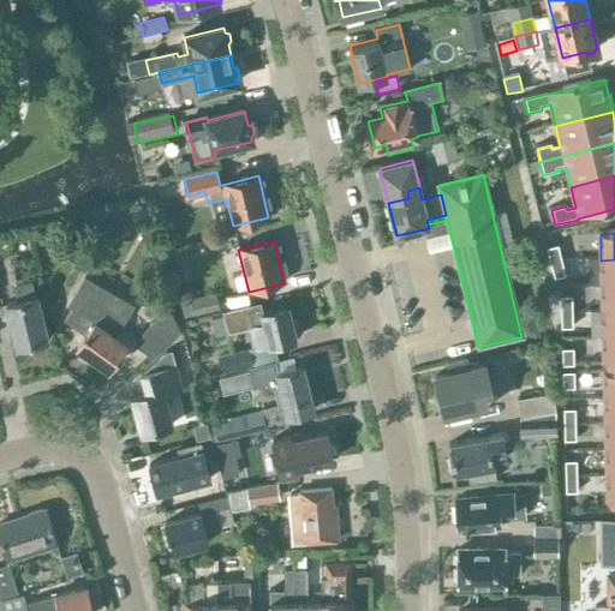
[(547,250),(550,264),(561,262),(557,246),(547,250)]
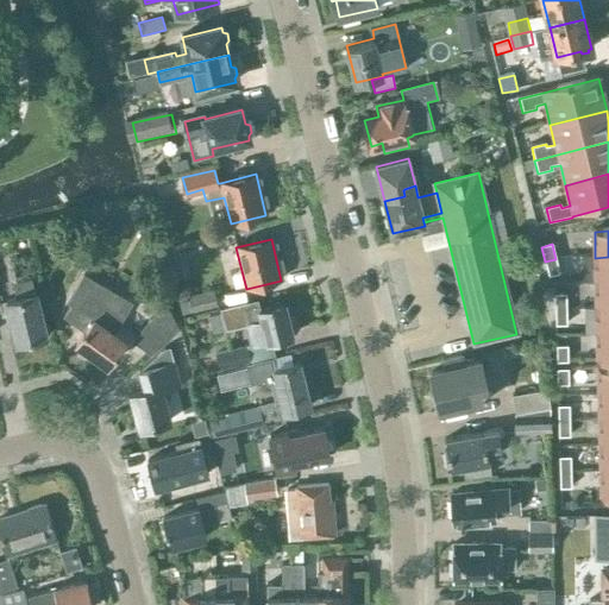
[(169,271),(182,268),(179,254),(164,258),(169,271)]
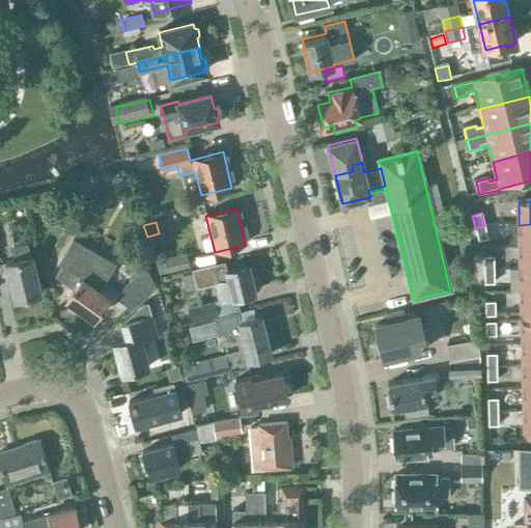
[(530,247),(530,224),(519,225),(520,248),(530,247)]
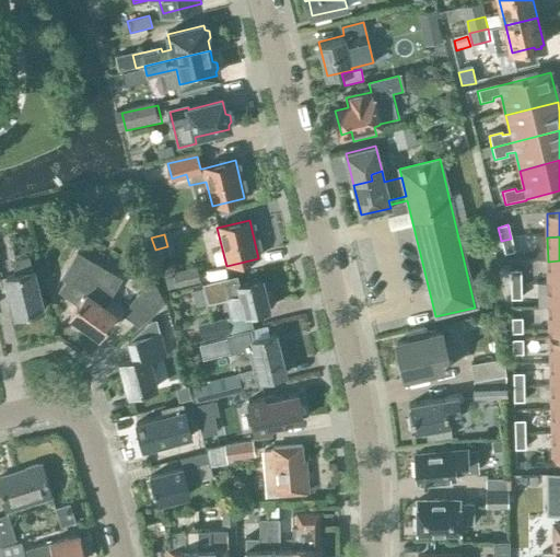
[(514,253),(511,239),(501,241),(504,255),(514,253)]
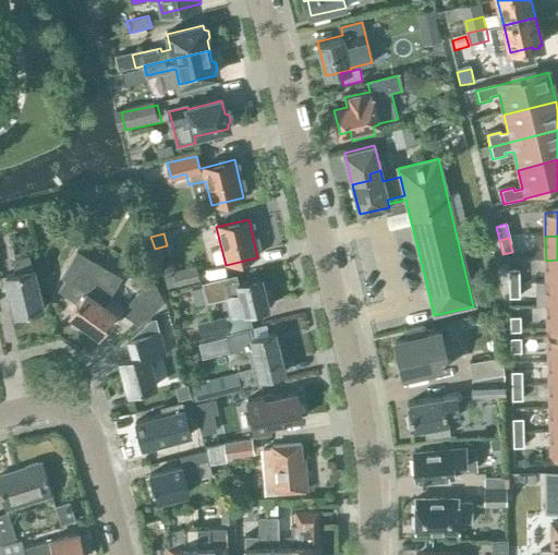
[(114,312),(106,306),(121,279),(76,254),(62,279),(65,281),(59,293),(79,304),(70,315),(74,320),(73,323),(82,328),(84,326),(99,337),(114,312)]
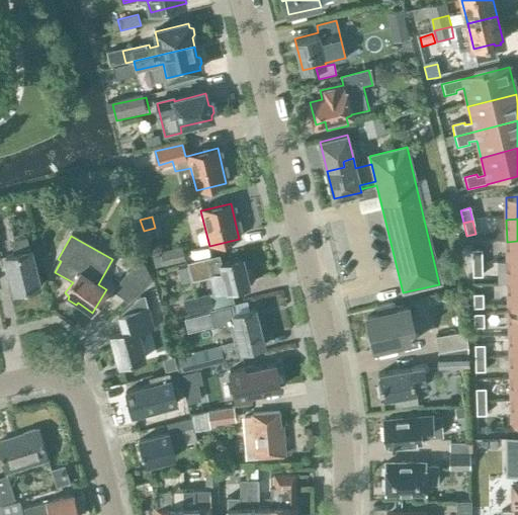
[(517,241),(507,242),(508,263),(517,263),(517,241)]
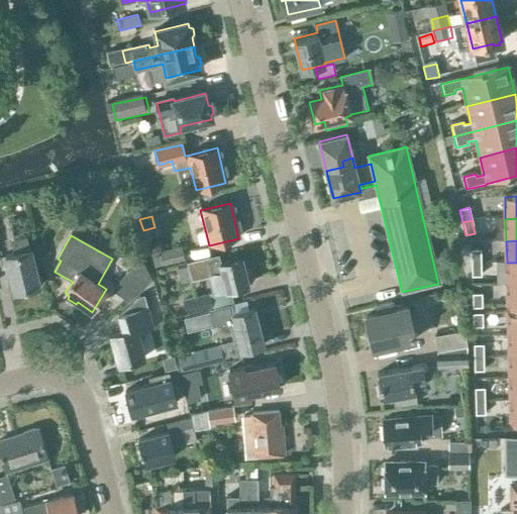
[(6,259),(14,293),(39,287),(31,251),(29,252),(26,241),(12,244),(15,255),(6,259)]
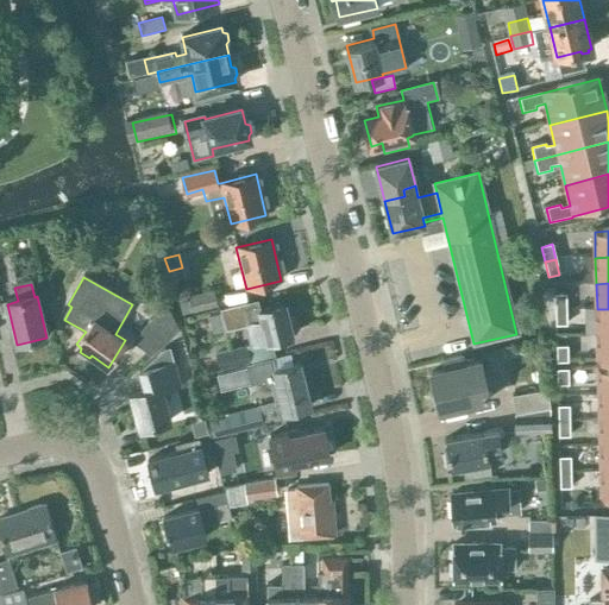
[(192,313),(218,307),(214,291),(188,297),(192,313)]
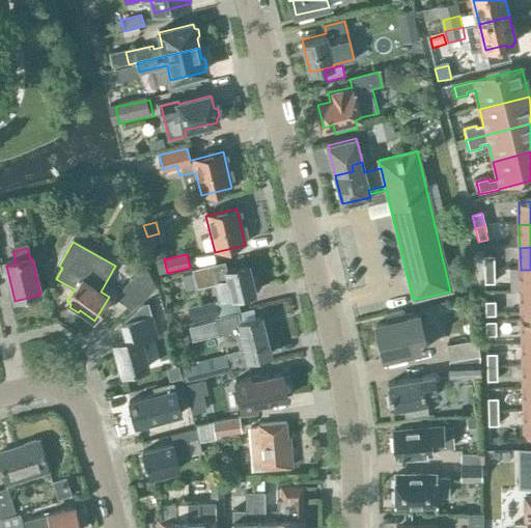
[(483,271),(493,271),(493,257),(482,257),(483,271)]
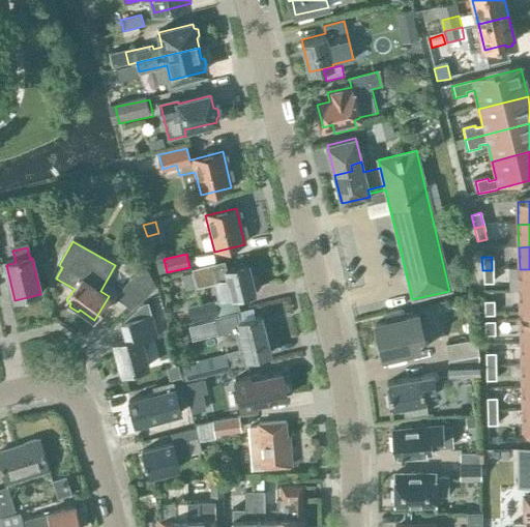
[(256,290),(258,289),(256,277),(253,277),(249,265),(228,270),(226,262),(194,269),(199,289),(216,284),(221,301),(256,292),(256,290)]
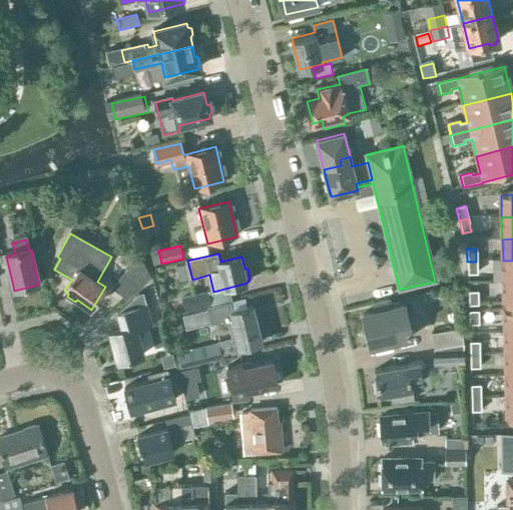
[(512,261),(503,261),(503,283),(512,282),(512,261)]
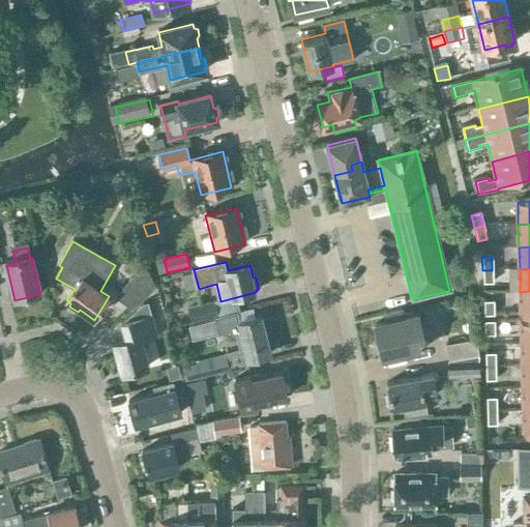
[(493,284),(492,270),(482,270),(482,285),(493,284)]
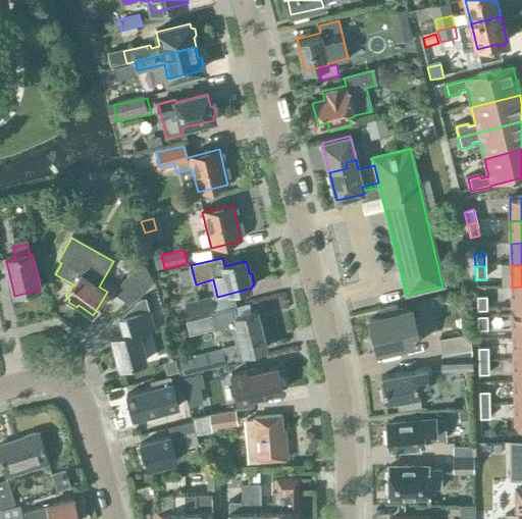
[(149,287),(139,267),(119,291),(133,301),(149,287)]
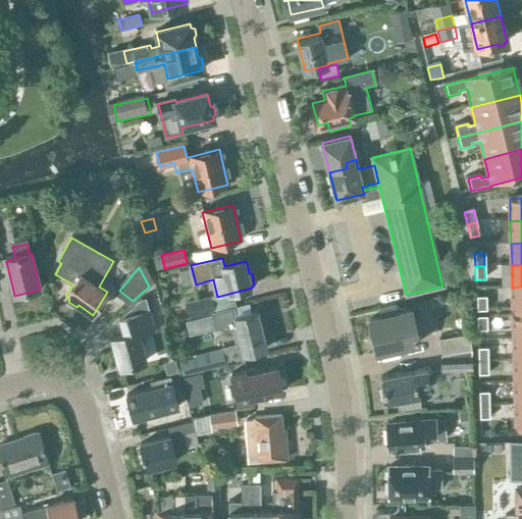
[(521,287),(512,288),(513,310),(521,310),(521,287)]
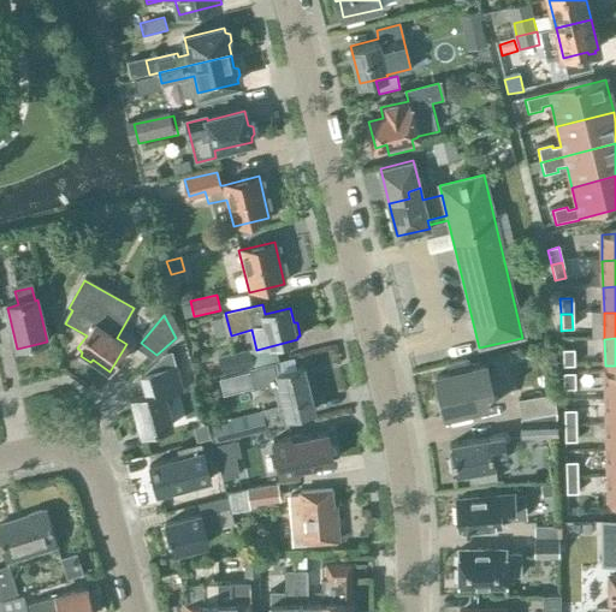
[(254,368),(249,351),(218,358),(221,376),(254,368)]
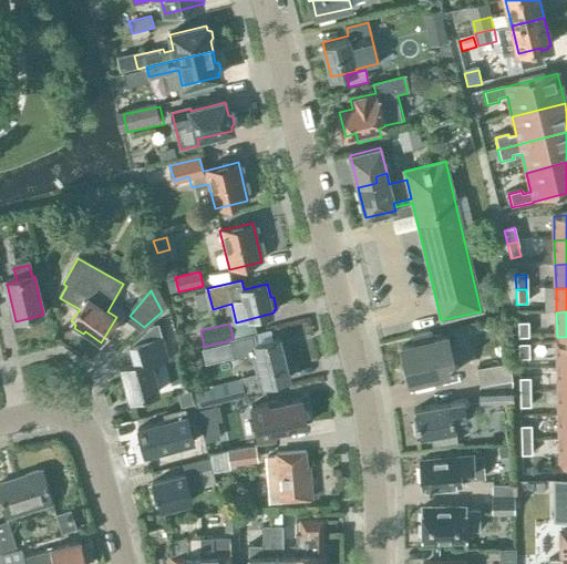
[(528,338),(528,324),(517,324),(517,338),(528,338)]
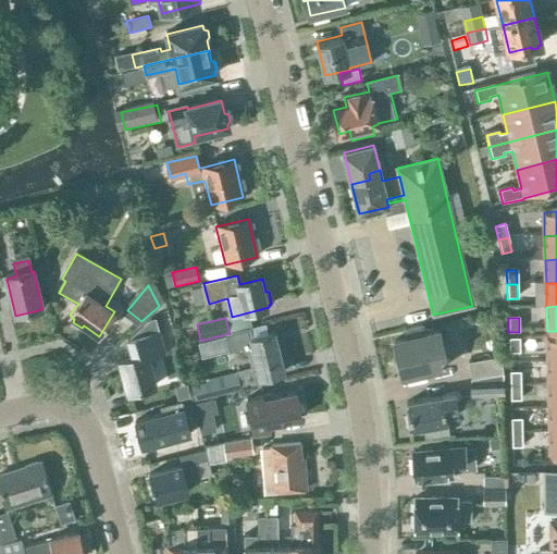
[(157,388),(149,360),(165,356),(156,320),(152,321),(128,343),(133,359),(119,362),(127,395),(157,388)]
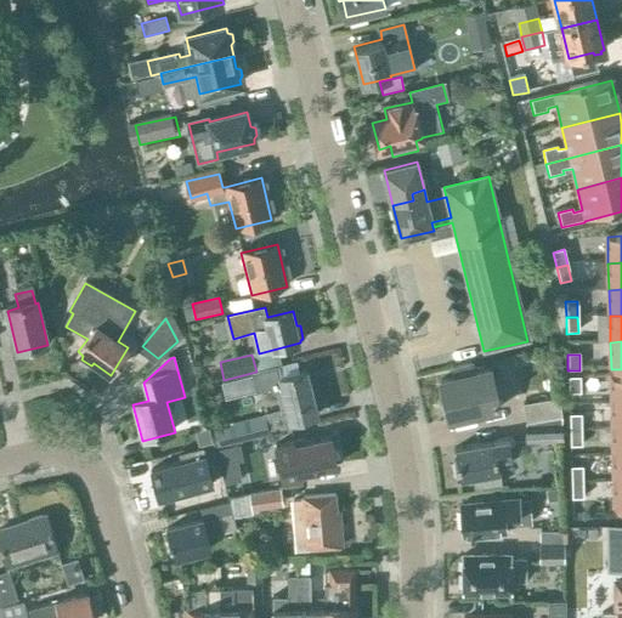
[(254,374),(252,374),(256,395),(272,391),(273,396),(276,396),(280,412),(261,417),(263,421),(266,435),(295,429),(294,420),(318,414),(315,403),(307,372),(281,378),(278,368),(254,374)]
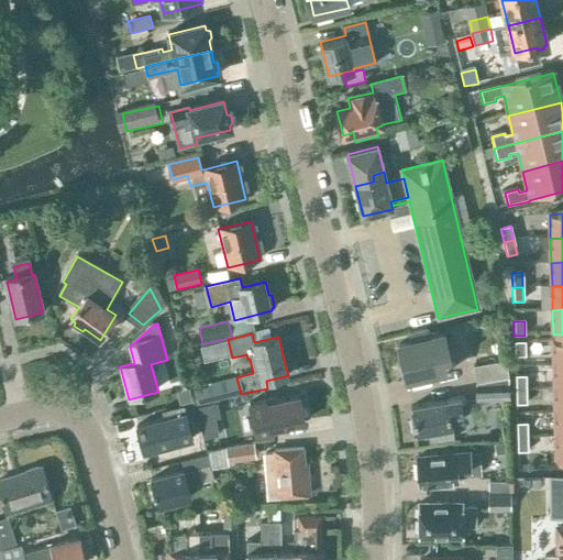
[(443,333),(396,346),(403,376),(407,375),(408,381),(452,371),(443,333)]
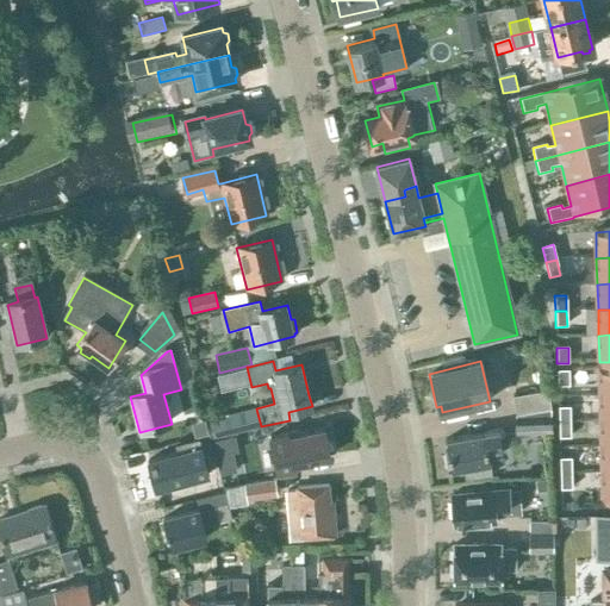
[(601,397),(609,395),(609,369),(599,369),(601,397)]
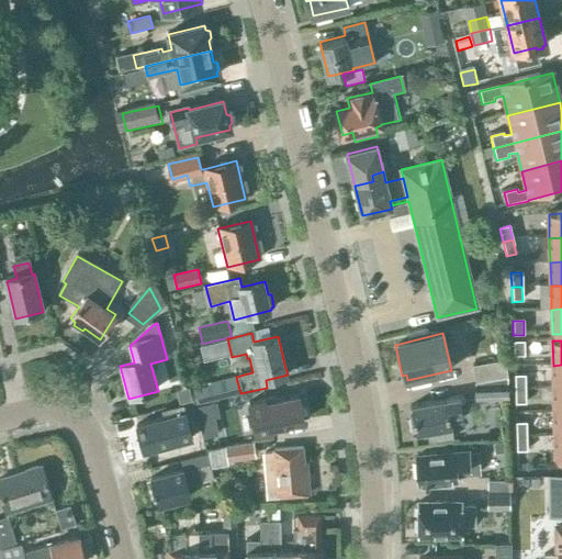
[(525,357),(525,342),(514,342),(514,357),(525,357)]
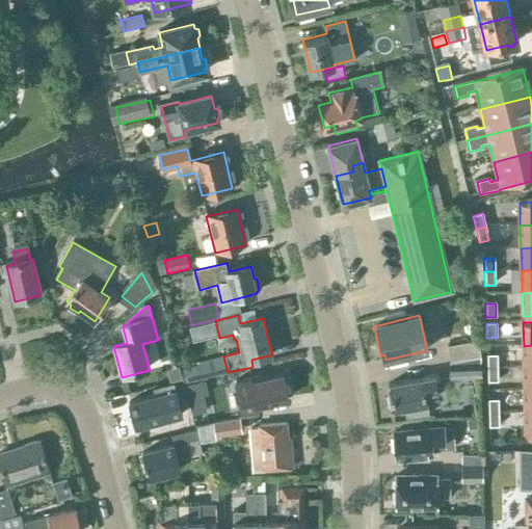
[(447,347),(450,362),(480,356),(478,343),(447,347)]
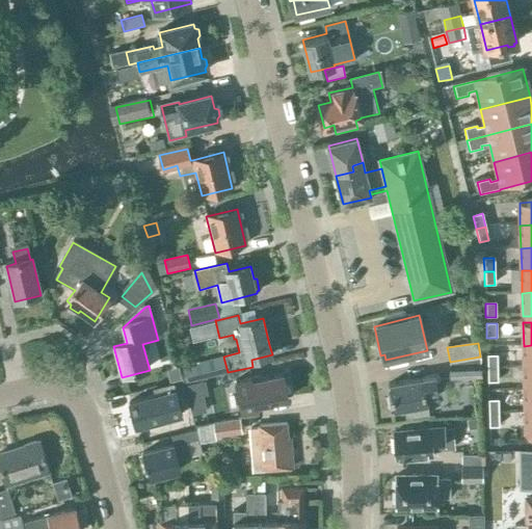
[(487,369),(498,369),(497,355),(487,355),(487,369)]
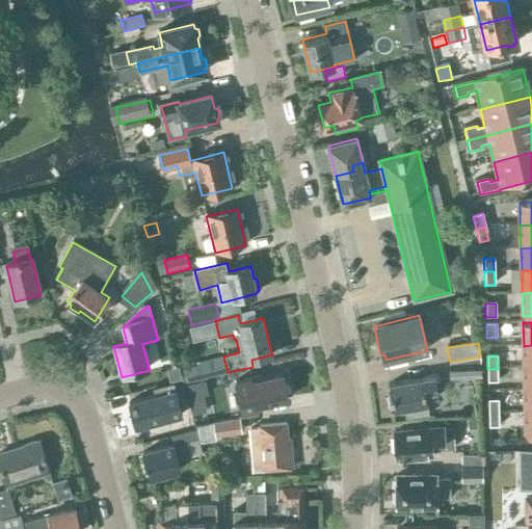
[(481,360),(480,356),(450,362),(450,364),(451,380),(481,379),(481,360)]
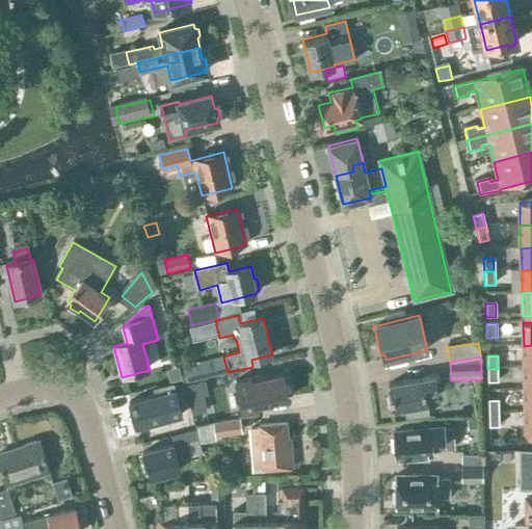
[(224,361),(185,371),(187,382),(228,372),(224,361)]
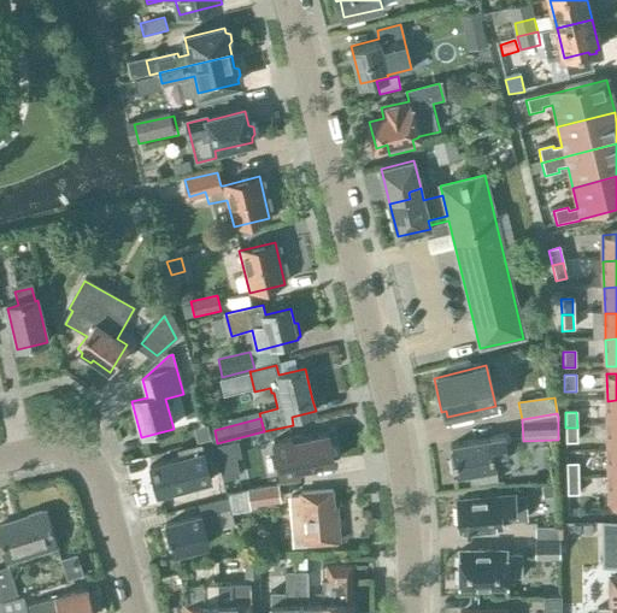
[(577,443),(577,428),(565,428),(566,444),(577,443)]
